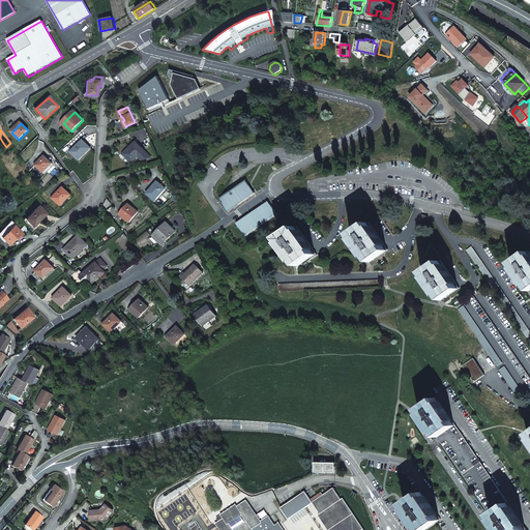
[(71,152),(79,159),(90,148),(83,141),(71,152)]
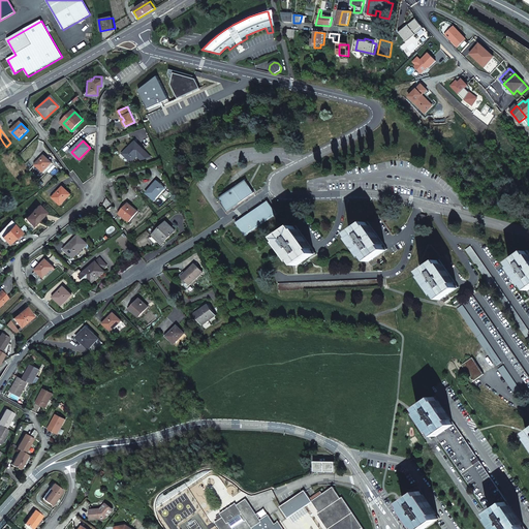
[(125,154),(133,162),(139,156),(141,154),(142,156),(141,157),(144,160),(152,156),(136,142),(125,154)]
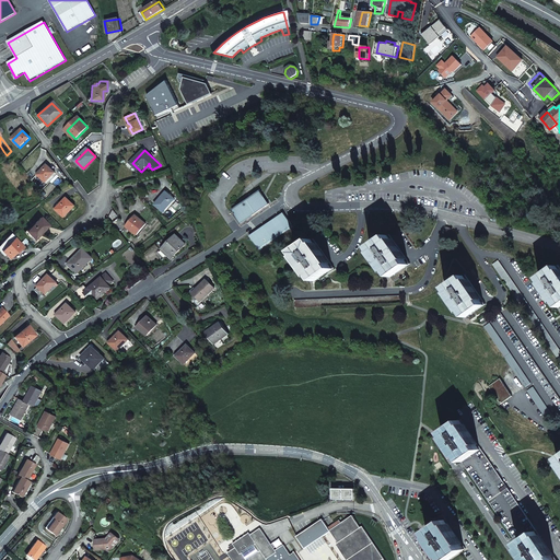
[(46,183),(55,173),(48,166),(38,175),(46,183)]
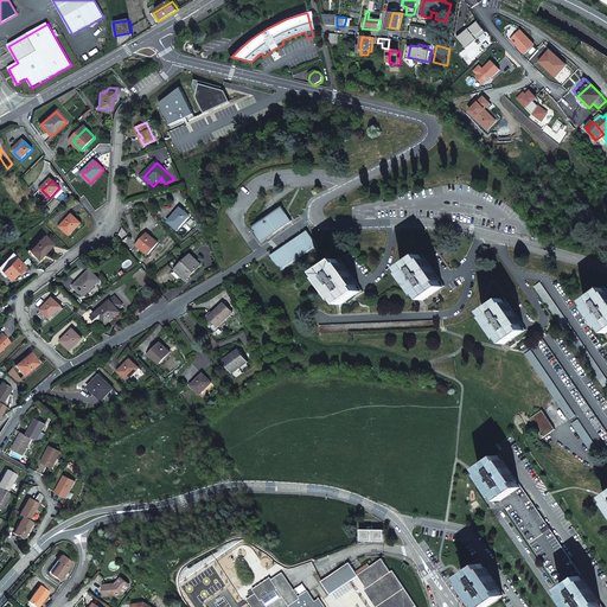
[(263,241),(276,231),(294,219),(283,205),(254,227),(263,241)]
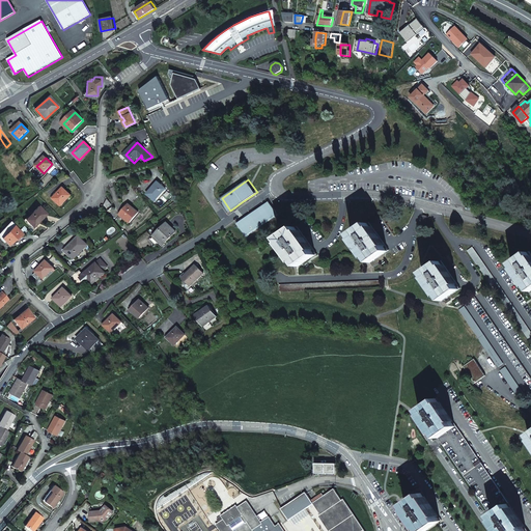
[(148,195),(157,202),(168,190),(160,183),(148,195)]
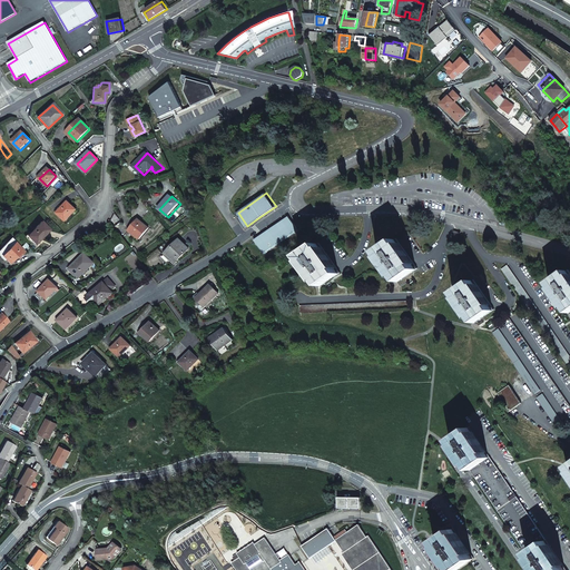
[(57,213),(65,222),(76,212),(68,203),(57,213)]
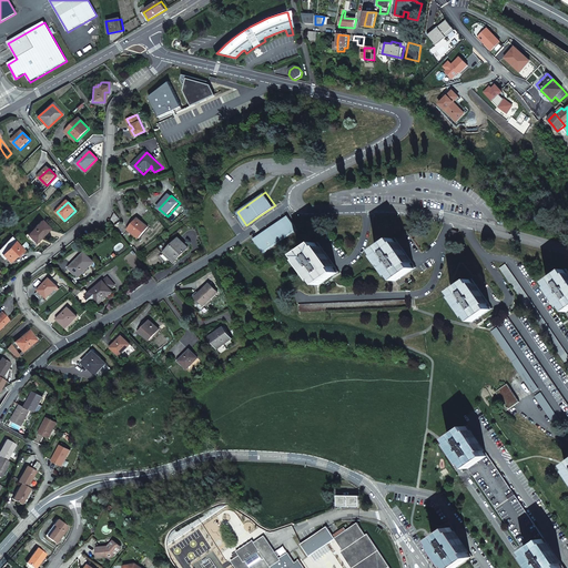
[(111,220),(115,225),(121,221),(115,213),(111,220)]
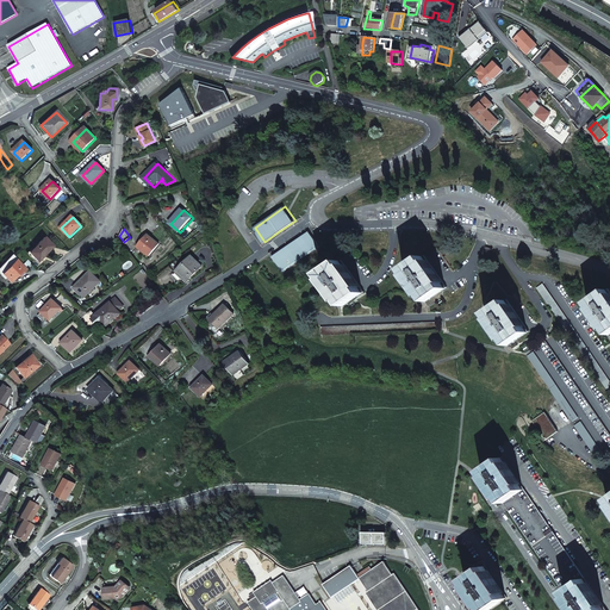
[(312,229),(292,243),(273,256),(284,271),(319,246),(321,247),(324,244),(312,229)]
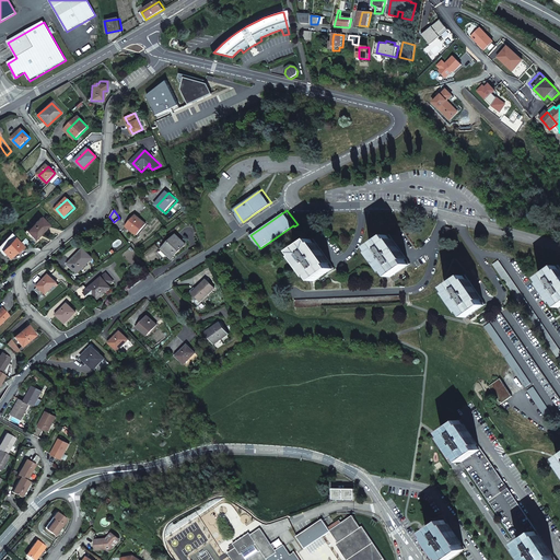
[(127,226),(136,235),(147,224),(137,216),(127,226)]
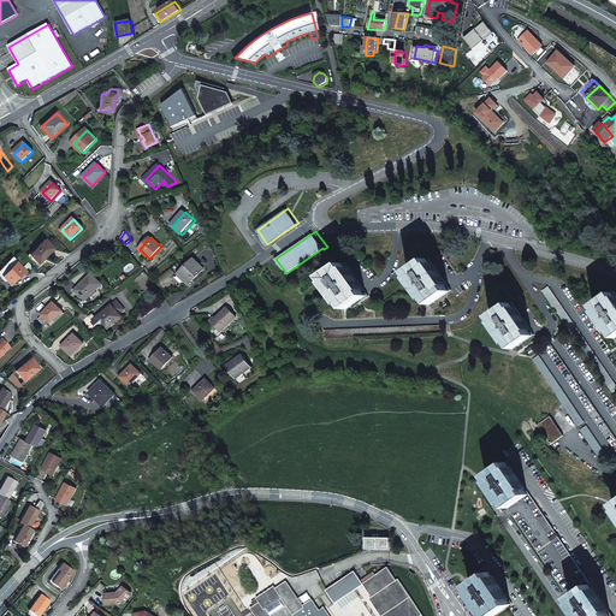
[(30,255),(39,264),(52,249),(43,241),(30,255)]
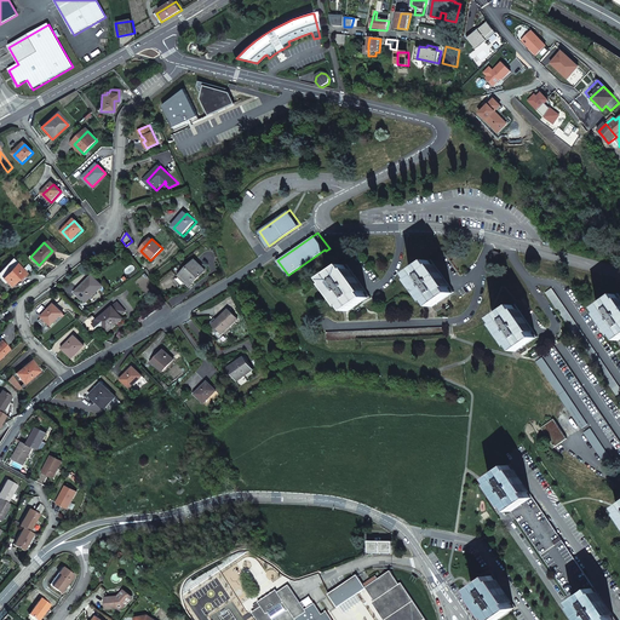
[(26,275),(15,264),(16,263),(11,259),(0,269),(0,274),(11,286),(19,276),(22,279),(26,275)]
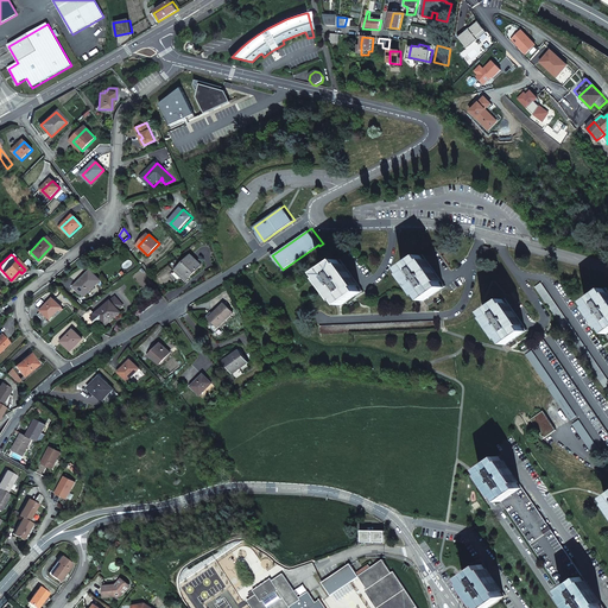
[(185,265),(179,270),(185,274),(188,278),(203,265),(194,254),(184,264),(185,265)]
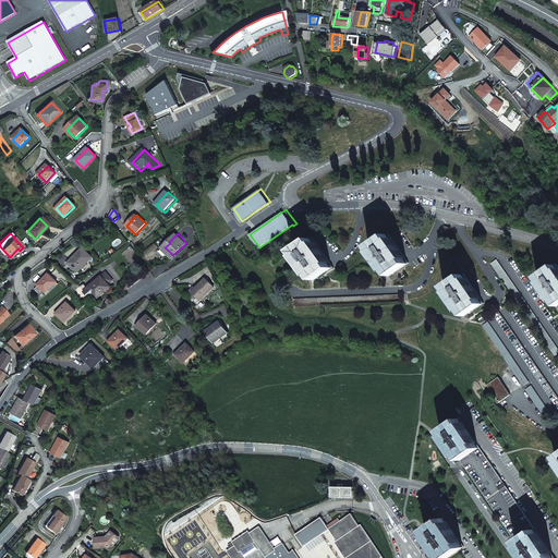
[(388,277),(409,263),(399,250),(388,233),(367,247),(371,253),(370,254),(384,274),(385,273),(388,277)]
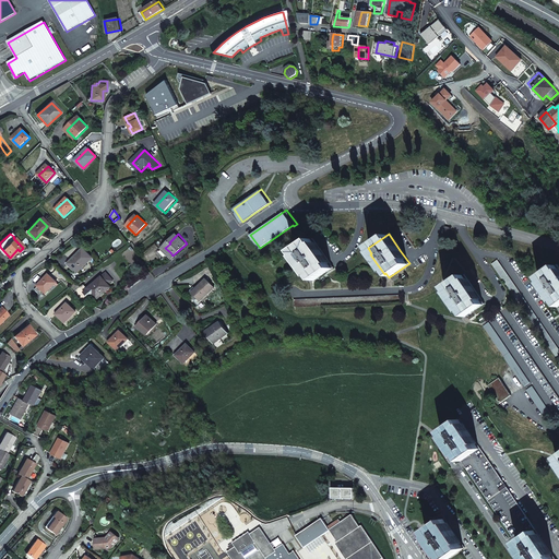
[(312,282),(333,268),(320,249),(313,238),(293,252),(296,258),(294,259),(308,278),(309,277),(312,282)]
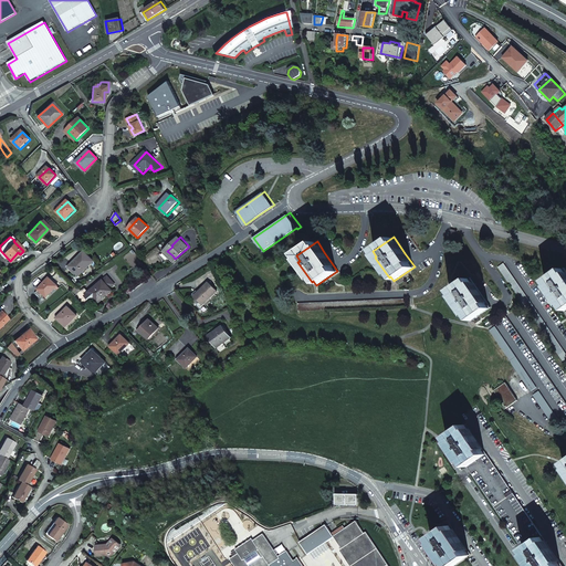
[(69,266),(79,275),(93,261),(83,252),(69,266)]
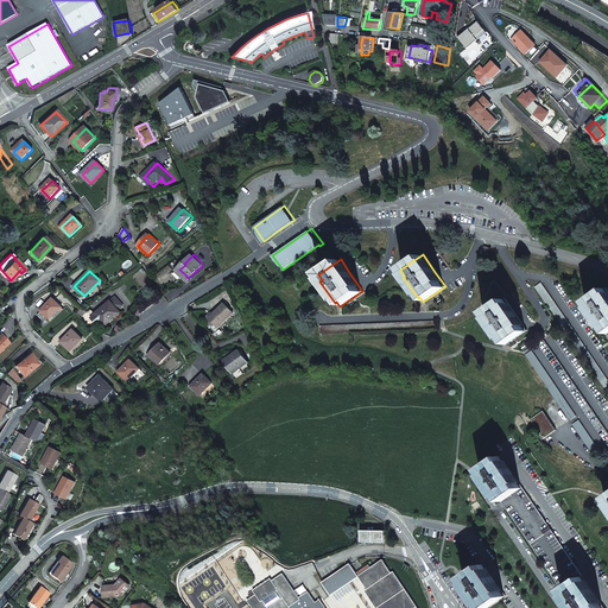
[(607,390),(607,379),(539,283),(533,289),(606,391),(607,390)]
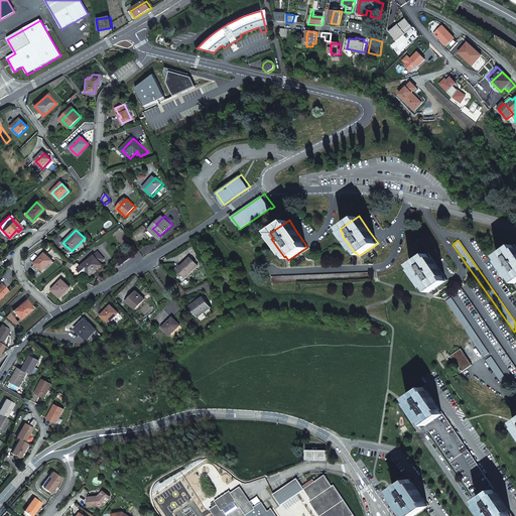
[(515,242),(515,243),(498,256),(501,259),(499,261),(512,279),(514,278),(515,281),(515,242)]
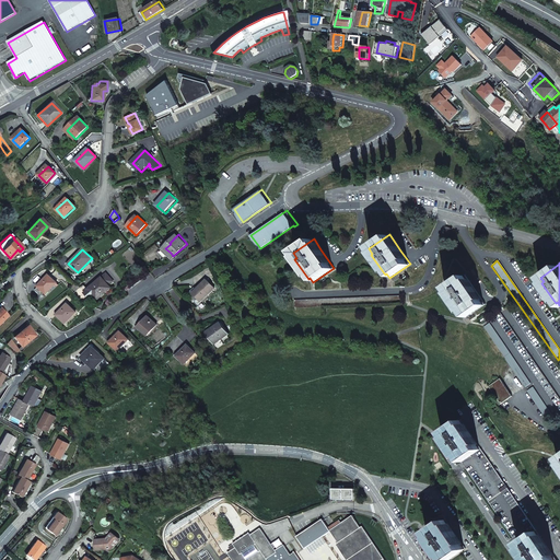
[(74,293),(84,304),(93,295),(95,298),(103,291),(104,292),(109,287),(107,283),(112,280),(104,272),(93,282),(94,283),(86,290),(83,286),(74,293)]
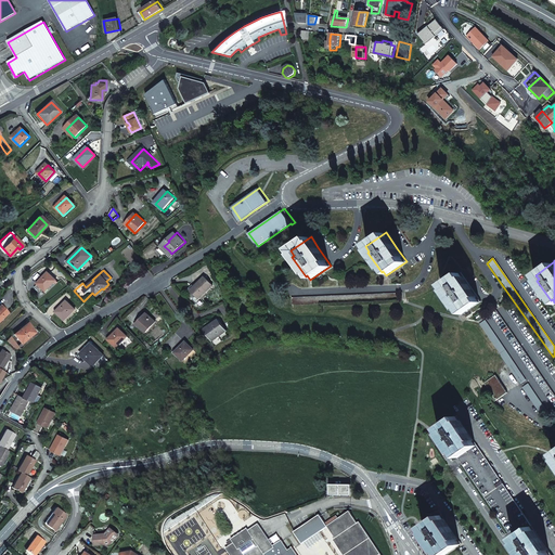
[(38,283),(46,291),(56,281),(48,272),(43,276),(43,278),(38,283)]
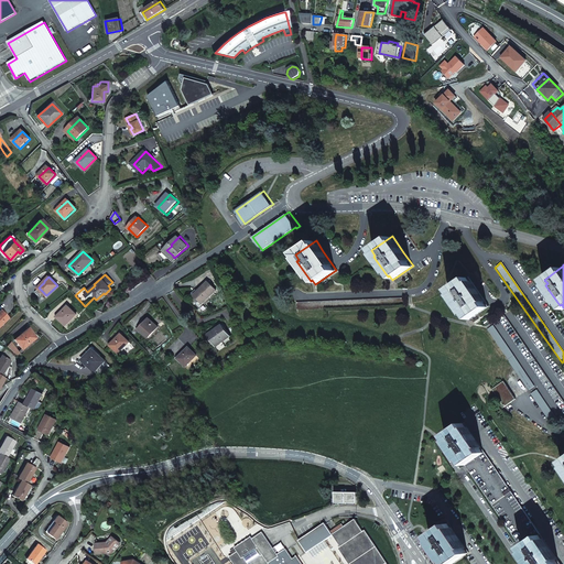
[(489,306),(484,300),(478,291),(468,278),(449,291),(453,295),(451,296),(465,316),(466,315),(469,321),(475,317),(489,306)]
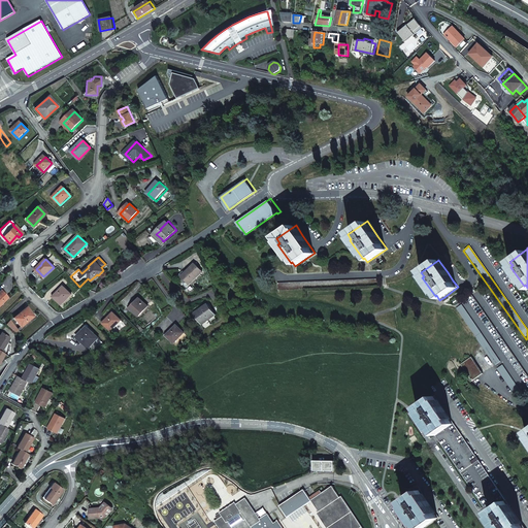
[(182,275),(189,284),(202,272),(194,264),(182,275)]
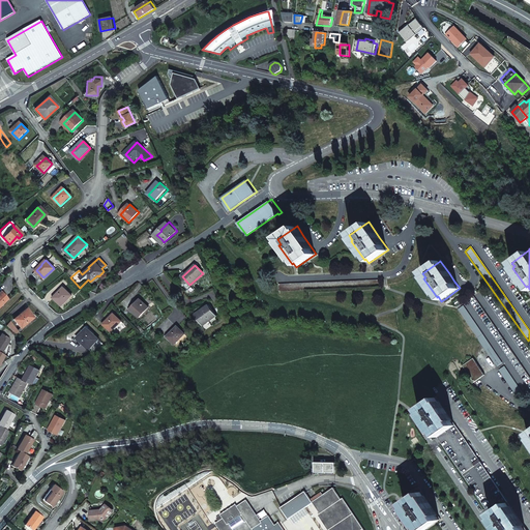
[(54,297),(61,305),(71,295),(64,288),(54,297)]
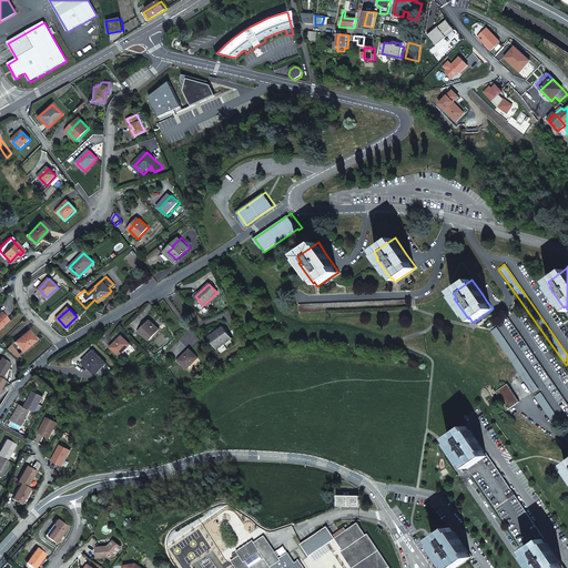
[(567,404),(508,317),(501,322),(567,417),(567,404)]
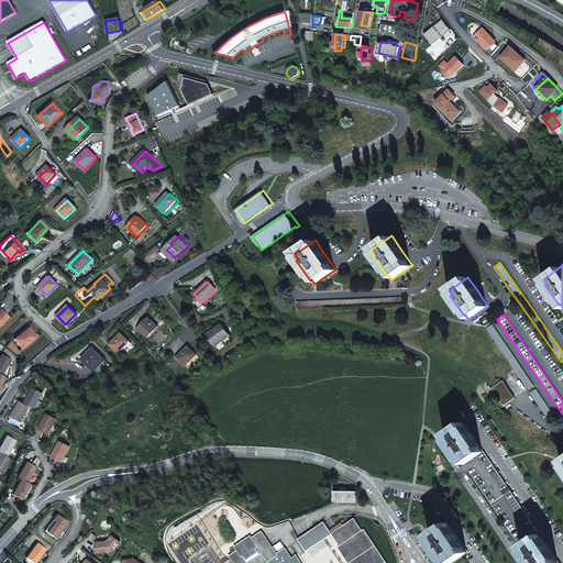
[(141,328),(150,337),(161,324),(152,316),(141,328)]
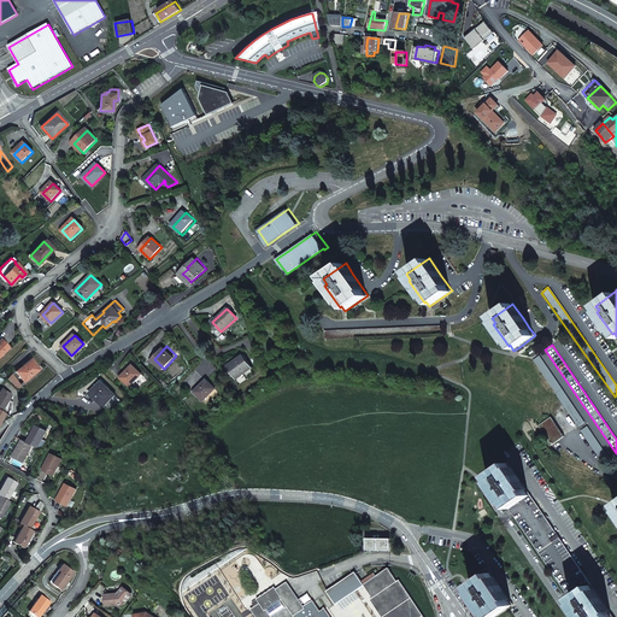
[(229,371),(236,380),(254,365),(245,354),(235,362),(236,364),(229,371)]
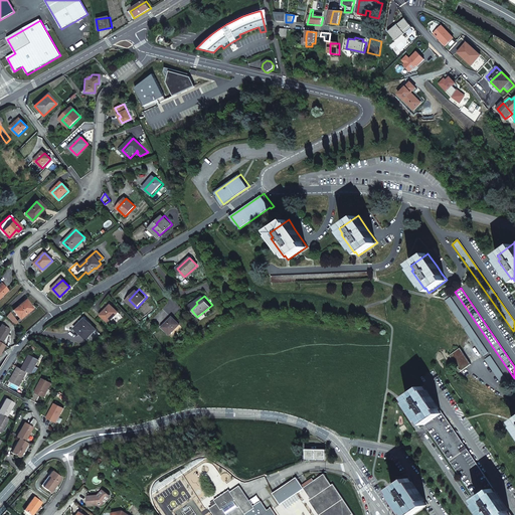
[(477,348),(483,357),(489,353),(483,345),(464,318),(450,298),(445,302),(454,315),(477,348)]
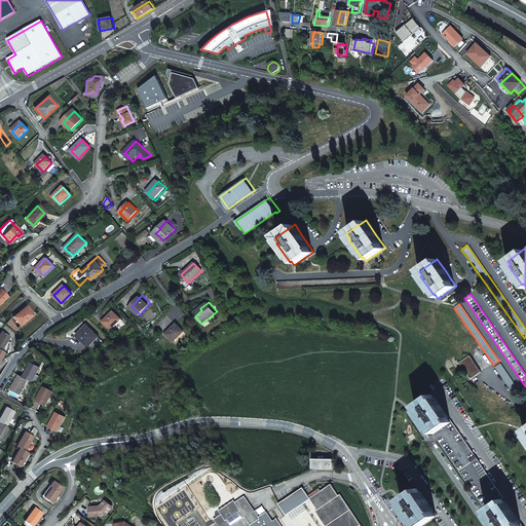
[(20,311),(20,310),(13,315),(21,325),(34,315),(27,306),(20,311)]
